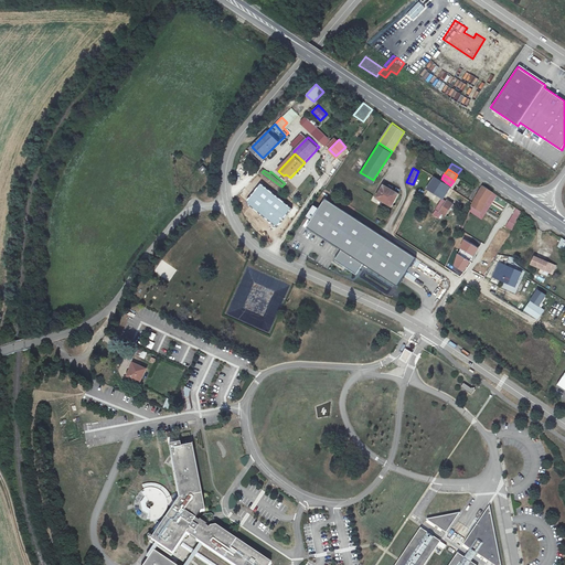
[(450,185),(441,179),(440,181),(434,177),(427,187),(443,198),(436,206),(440,210),(439,211),(445,214),(449,208),(451,204),(452,205),(455,203),(444,195),(450,185)]
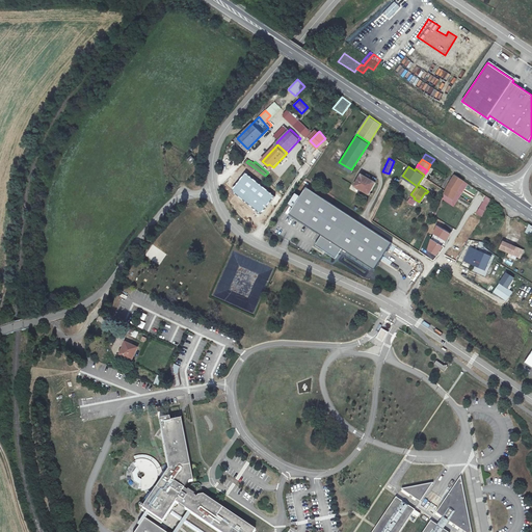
[(353,184),(368,192),(374,181),(361,173),(353,184)]
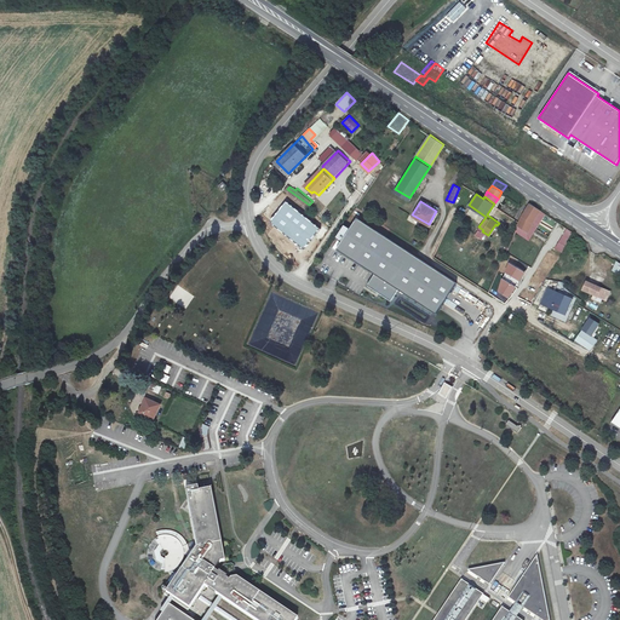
[(540,208),(529,201),(526,206),(520,214),(518,219),(516,225),(527,231),(540,208)]
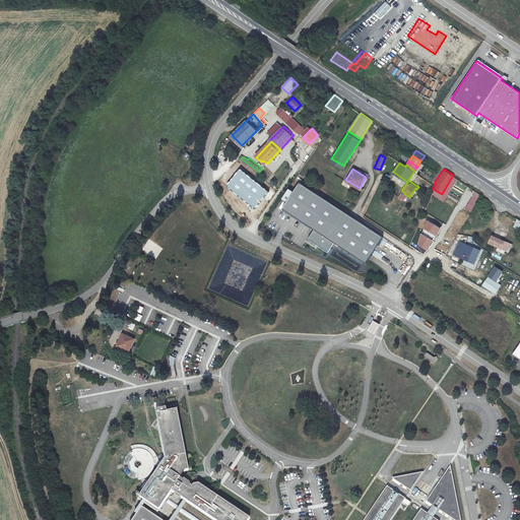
[(310,240),(330,251),(335,242),(368,264),(384,239),(302,184),(284,208),(316,230),(310,240)]
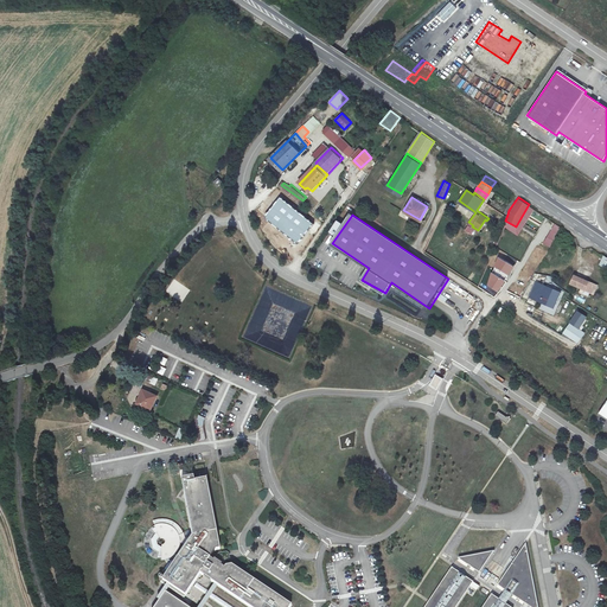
[(556,227),(551,221),(538,246),(544,253),(549,243),(547,242),(556,227)]
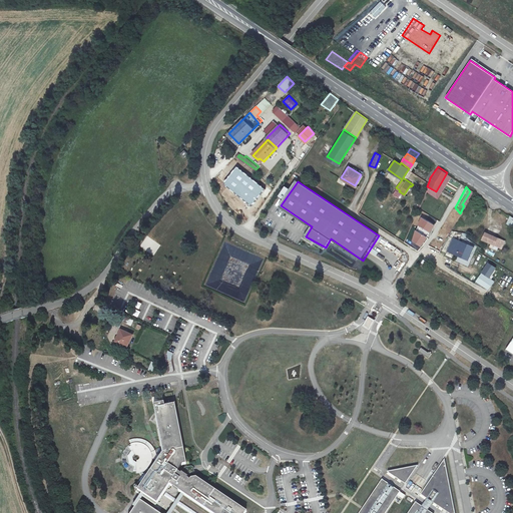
[(435,225),(422,218),(419,225),(430,232),(435,225)]
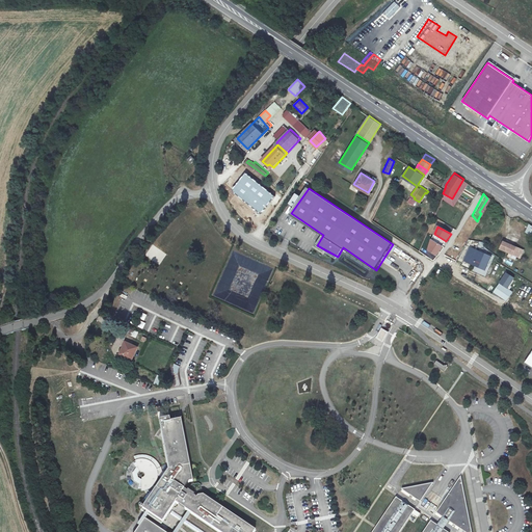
[(504,238),(500,245),(511,251),(515,244),(504,238)]
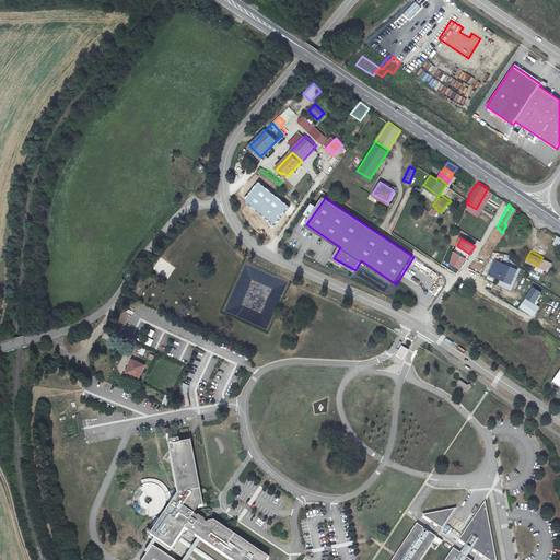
[(466,260),(454,252),(451,264),(461,269),(466,260)]
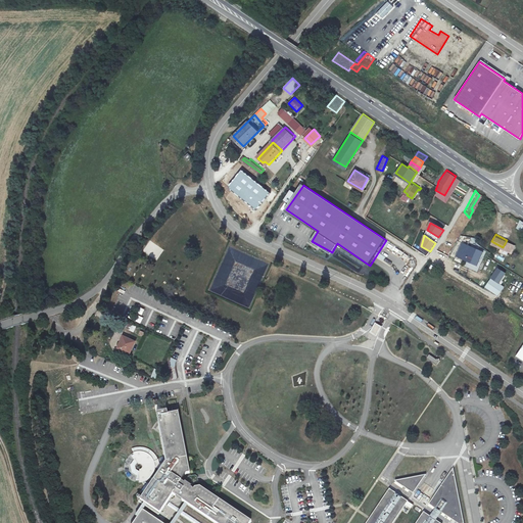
[(482,249),(461,240),(456,253),(477,263),(482,249)]
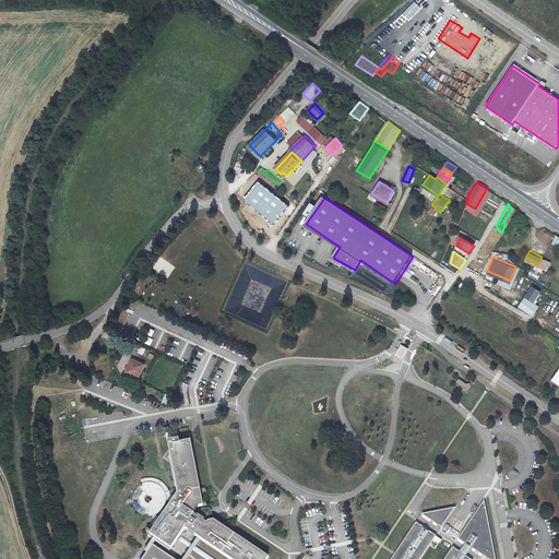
[(539,307),(525,298),(520,309),(534,317),(539,307)]
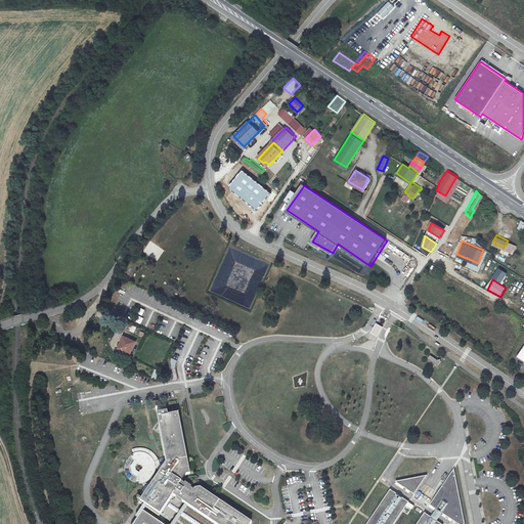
[(137,315),(135,321),(141,324),(143,318),(137,315)]
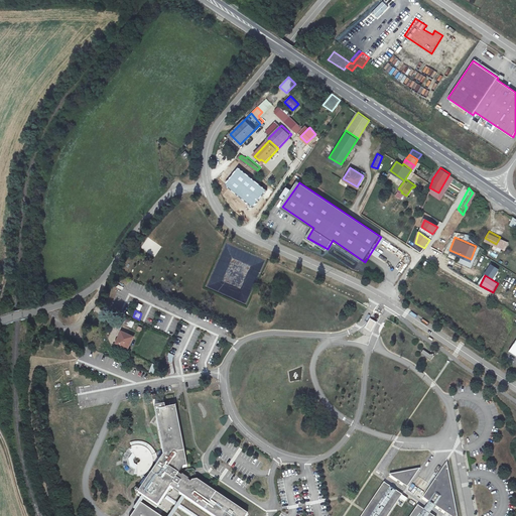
[(371,332),(377,323),(370,318),(364,328),(371,332)]
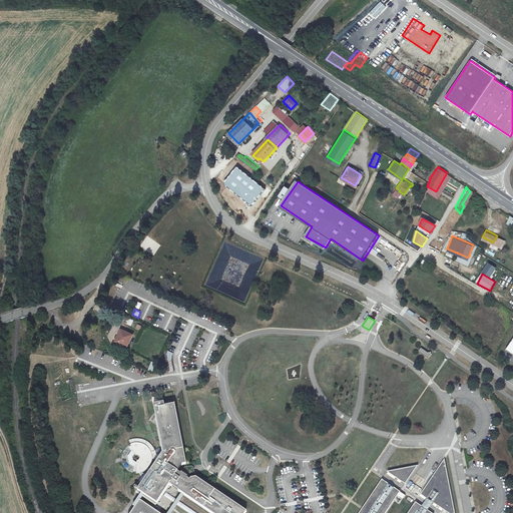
[(122,331),(116,343),(126,348),(132,336),(122,331)]
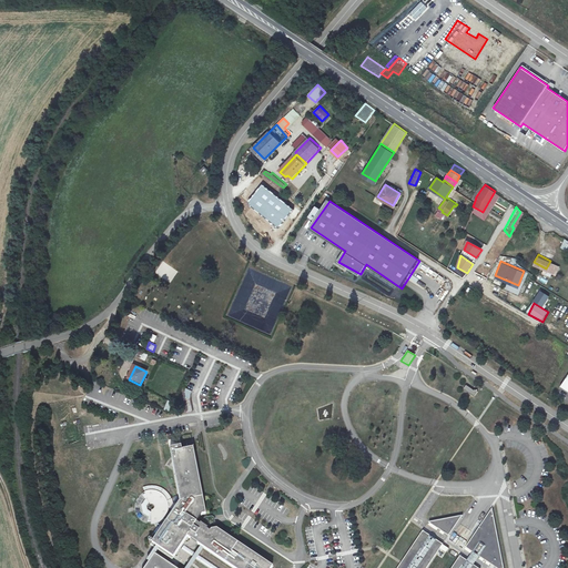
[(464,389),(475,396),(477,392),(475,389),(474,391),(466,385),(464,389)]
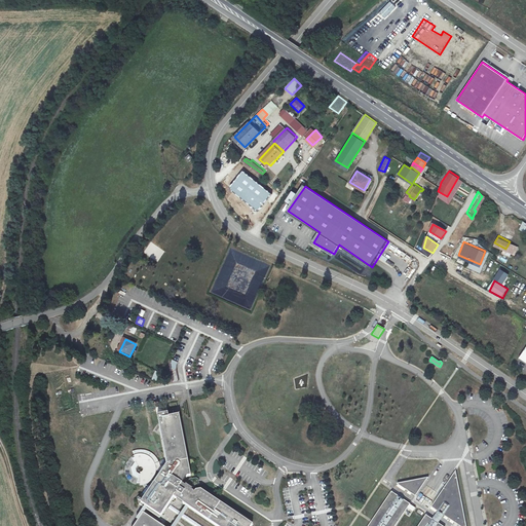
[(170,369),(173,382),(179,381),(177,368),(170,369)]
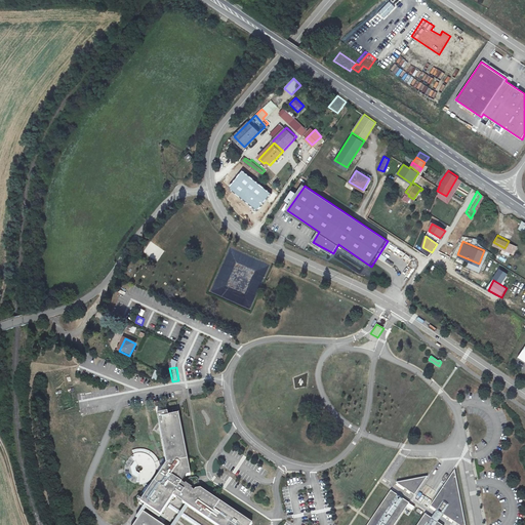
[(192,489),(185,485),(182,483),(186,477),(187,476),(190,475),(178,414),(168,416),(167,412),(157,414),(166,463),(162,471),(155,466),(154,461),(152,459),(150,456),(146,454),(144,453),(142,453),(136,454),(138,466),(140,465),(144,467),(144,470),(143,473),(140,473),(143,484),(147,483),(151,480),(154,483),(140,501),(160,515),(173,496),(176,498),(183,502),(215,524),(250,524),(251,524),(200,489),(196,490),(195,491),(192,489)]
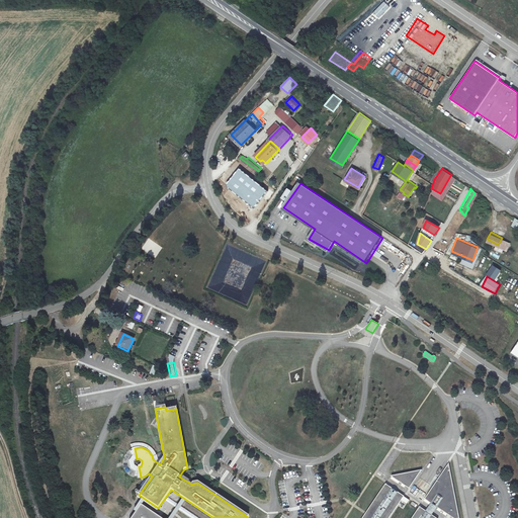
[(440,517),(436,515),(440,508),(454,517),(460,517),(450,463),(427,499),(433,503),(428,509),(422,505),(413,517),(390,517),(407,495),(400,490),(405,484),(411,488),(422,469),(392,476),(399,480),(394,486),(387,482),(361,517),(440,517)]
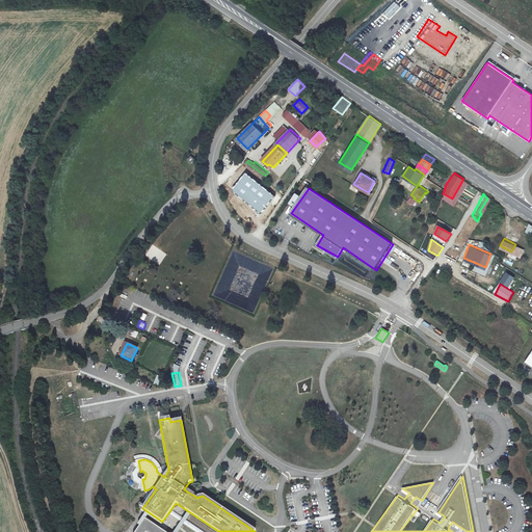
[(191,485),(187,491),(194,496),(196,493),(197,493),(197,491),(202,490),(202,488),(201,485),(198,484),(195,484),(192,485),(191,485)]
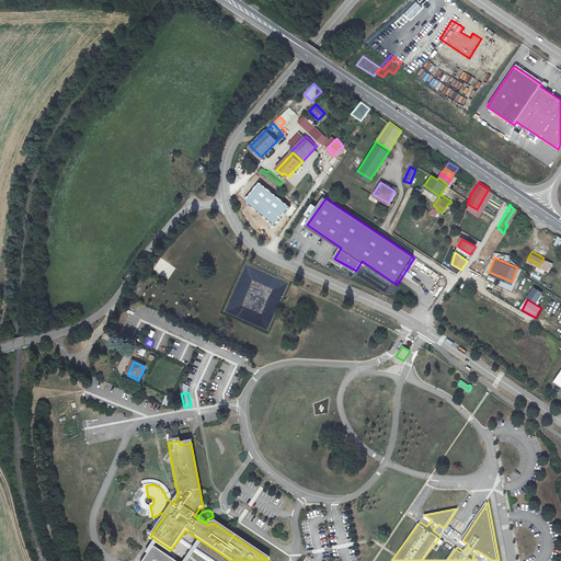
[(190,551),(204,560),(216,560),(193,545),(194,542),(193,540),(185,536),(184,535),(176,547),(187,553),(190,551)]
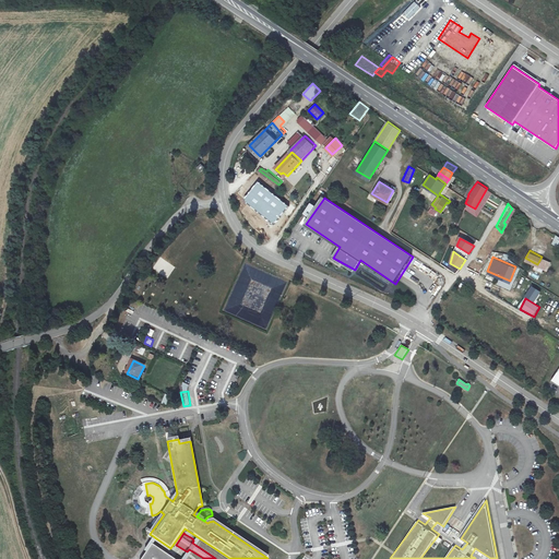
[(173,558),(155,547),(146,558),(173,558)]
